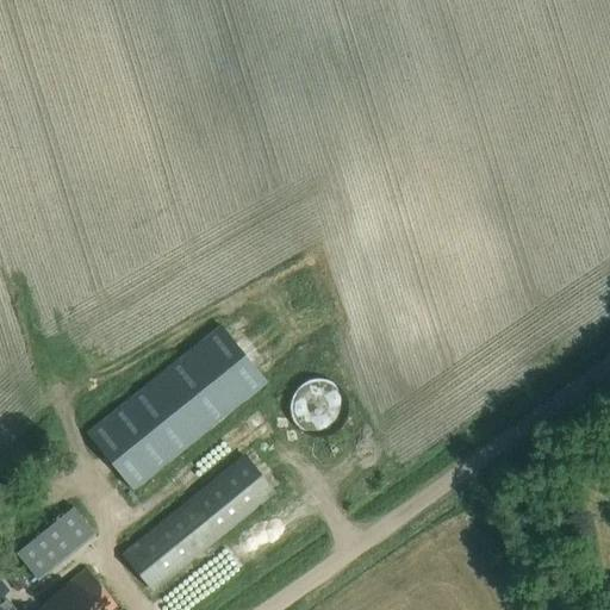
[(221,325),(207,337),(92,431),(130,479),(136,486),(266,380),(221,325)]
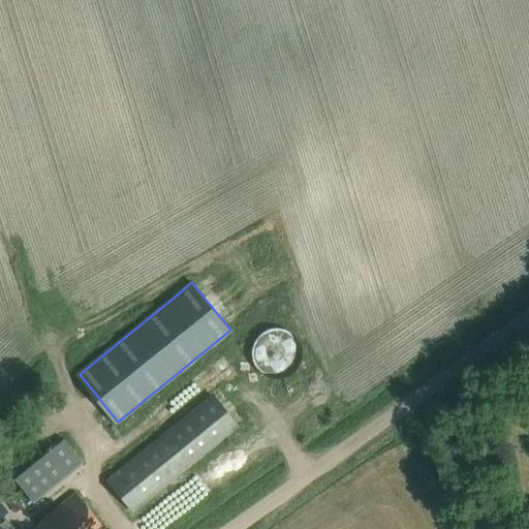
[(236,426),(210,394),(105,479),(131,511),(236,426)]
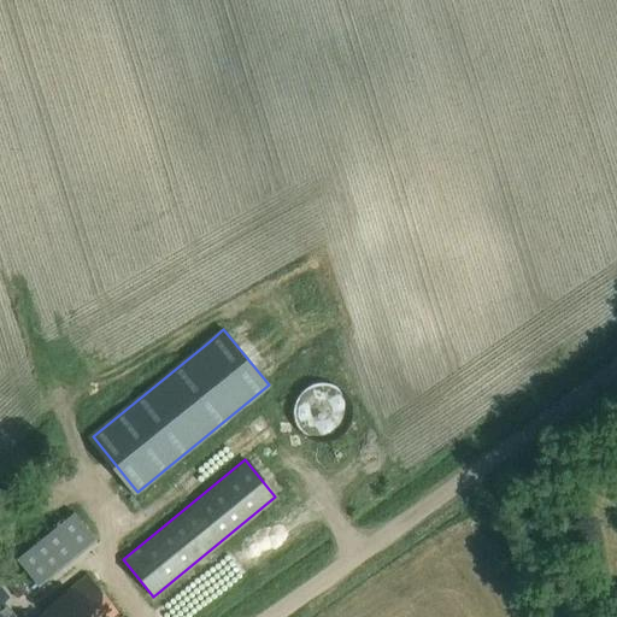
[(40,585),(88,542),(65,517),(17,559),(40,585)]
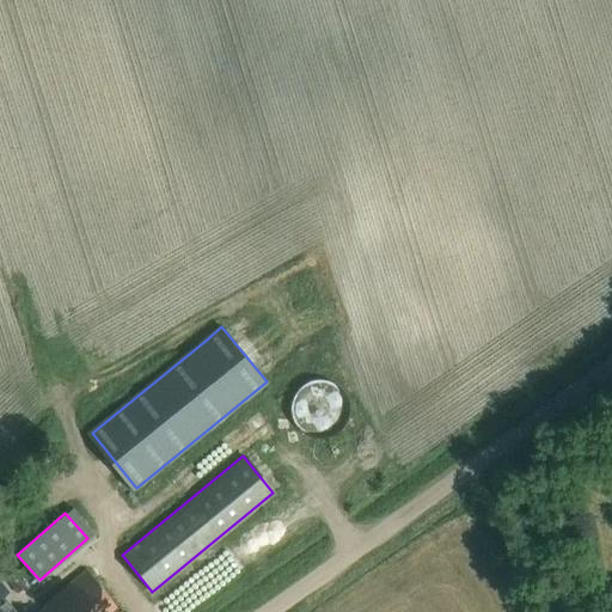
[(117,611),(84,570),(40,607),(41,610),(37,611),(13,611),(12,611),(8,611),(117,611)]
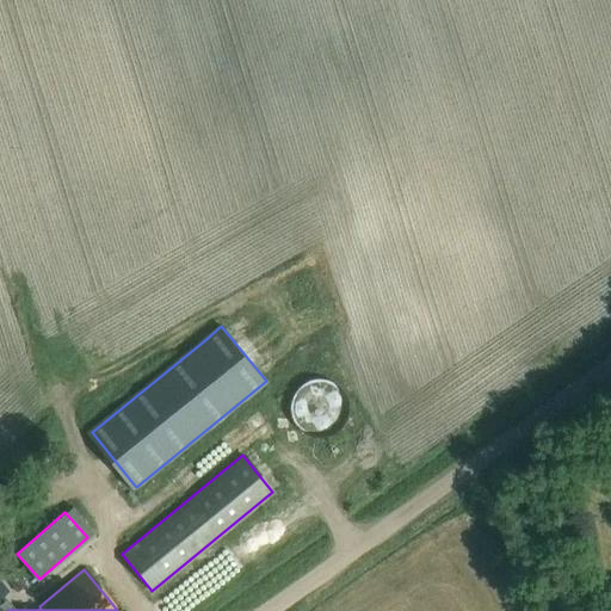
[(25,585),(18,574),(7,582),(14,593),(25,585)]
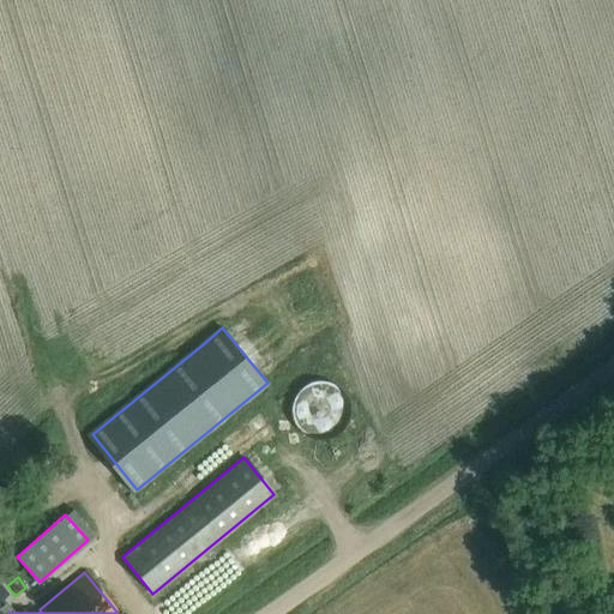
[(0,613),(8,613),(12,613),(0,597),(0,613)]
